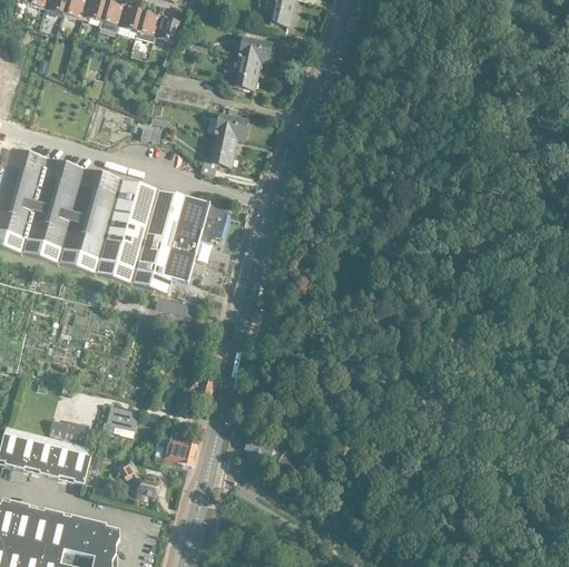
[(27,0),(26,3),(45,9),(46,0),(27,0)]
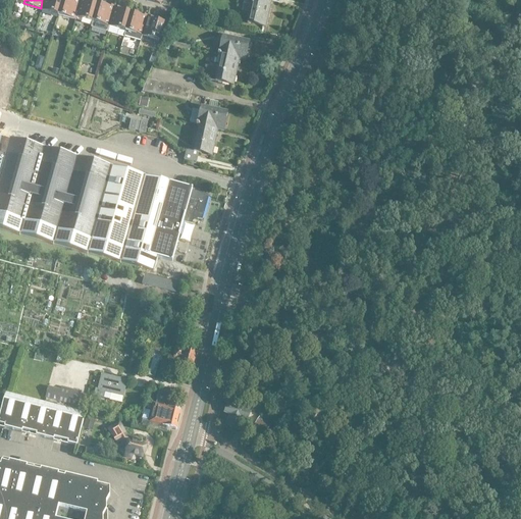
[(42,0),(41,8),(57,12),(60,0),(42,0)]
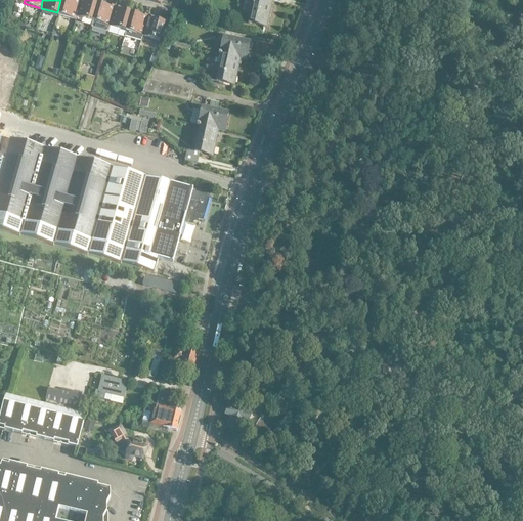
[(60,0),(57,12),(74,17),(79,0),(60,0)]
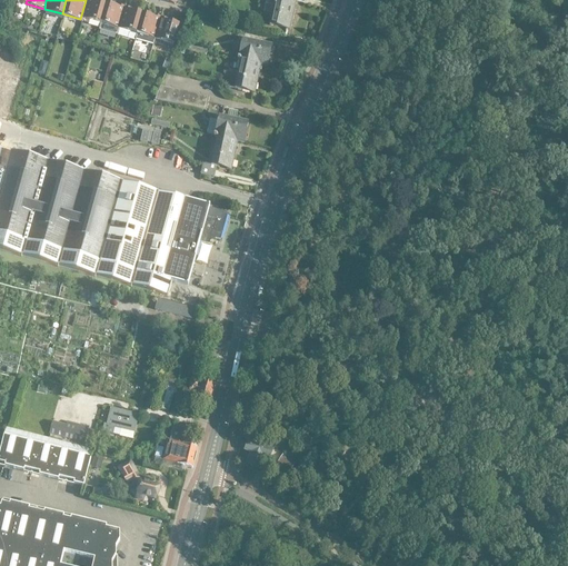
[(86,0),(80,19),(88,21),(88,18),(100,21),(106,1),(100,0),(86,0)]
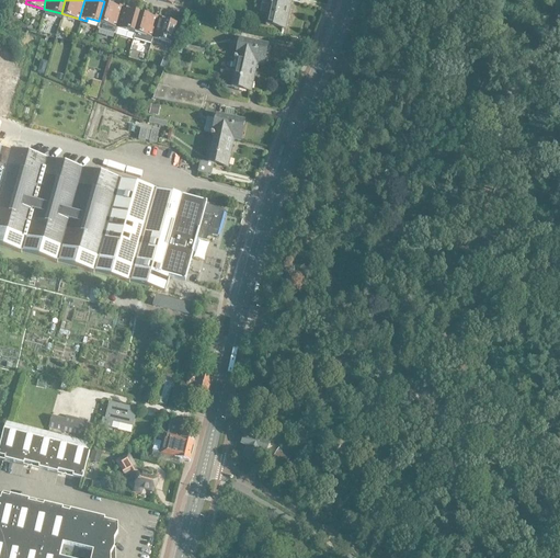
[(269,0),(265,22),(285,26),(292,0),(269,0)]
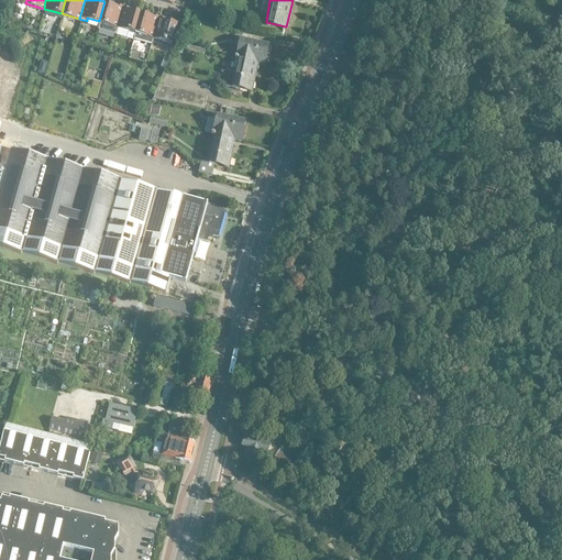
[(99,21),(97,26),(114,32),(117,25),(122,4),(114,2),(114,4),(105,1),(99,21)]
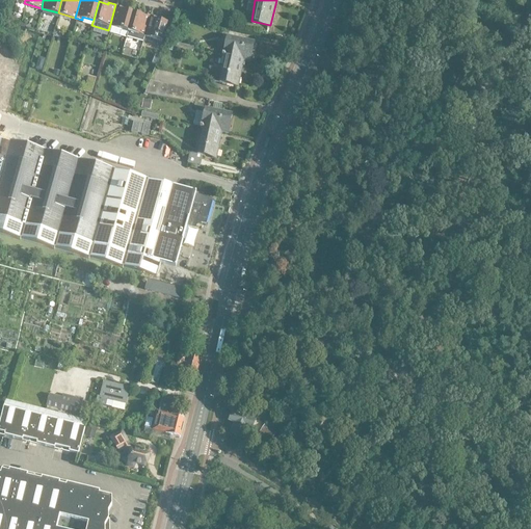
[(115,4),(110,24),(127,29),(132,10),(122,8),(123,6),(115,4)]
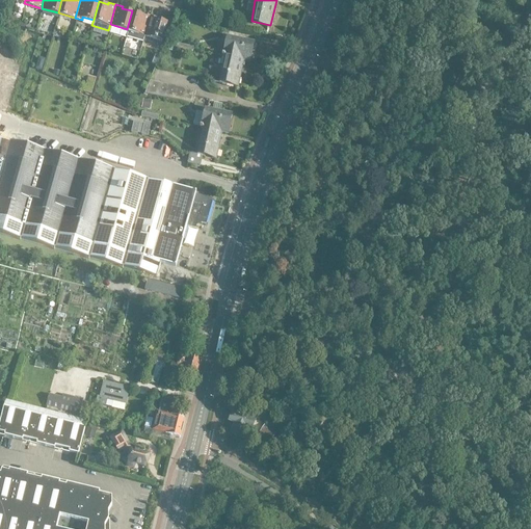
[(127,29),(125,34),(142,40),(143,34),(150,14),(142,11),(141,14),(132,10),(127,29)]
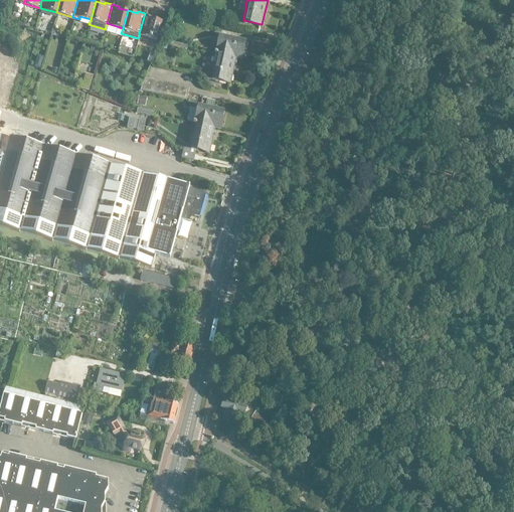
[(145,13),(139,33),(156,37),(161,20),(151,17),(151,15),(145,13)]
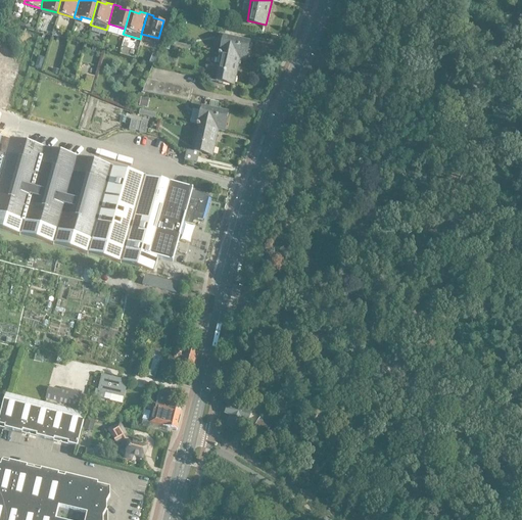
[(218,50),(218,51),(239,56),(244,57),(248,40),(223,34),(219,50),(218,50)]
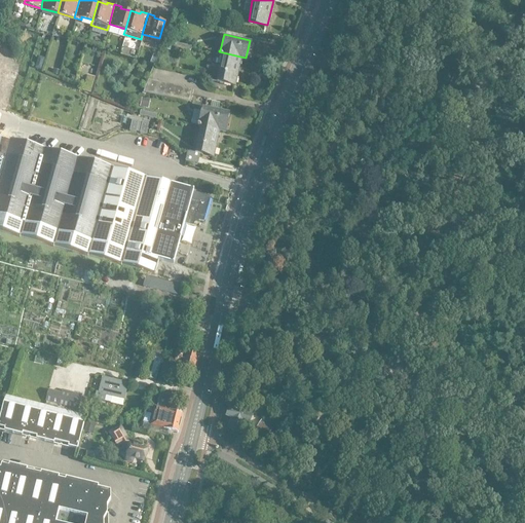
[(157,53),(152,51),(149,61),(154,62),(157,53)]
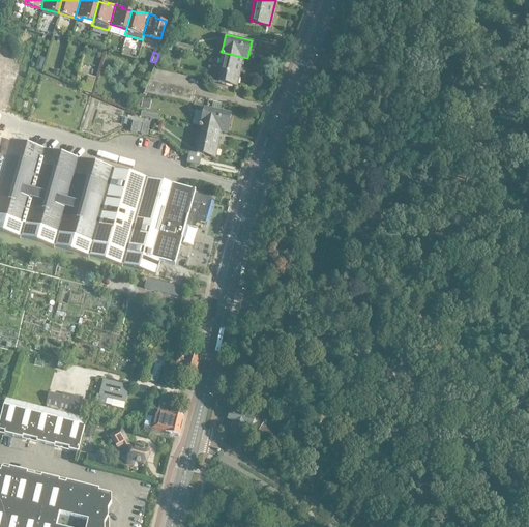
[(215,68),(212,79),(237,84),(242,57),(221,52),(221,53),(223,54),(222,57),(219,68),(215,68)]
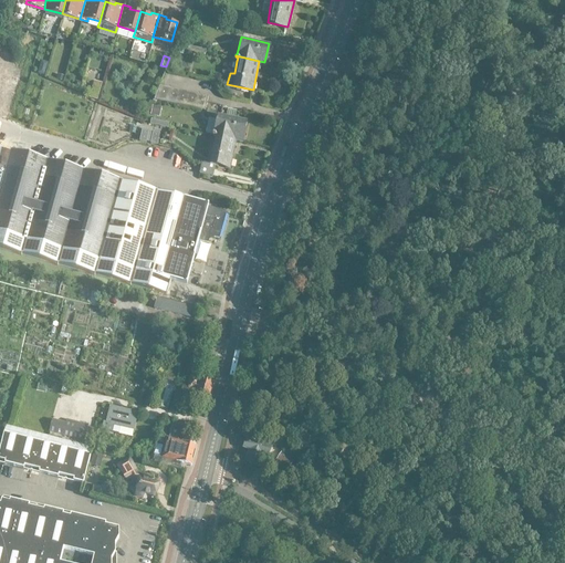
[(37,71),(44,73),(48,60),(40,58),(37,71)]
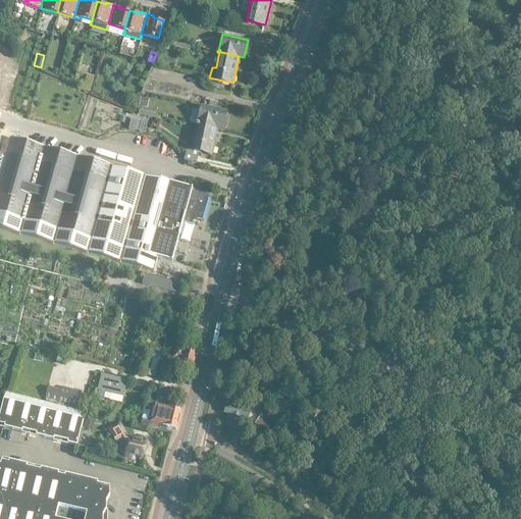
[(82,88),(89,90),(94,74),(87,72),(82,88)]
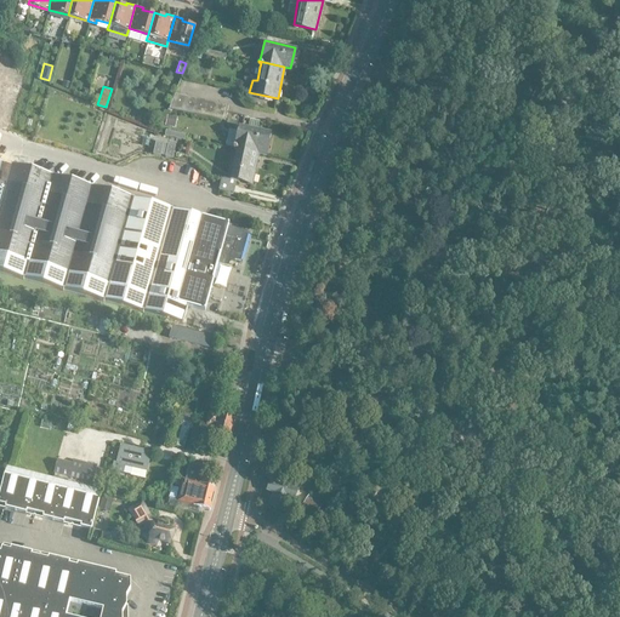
[(185,93),(175,91),(169,106),(181,108),(185,93)]
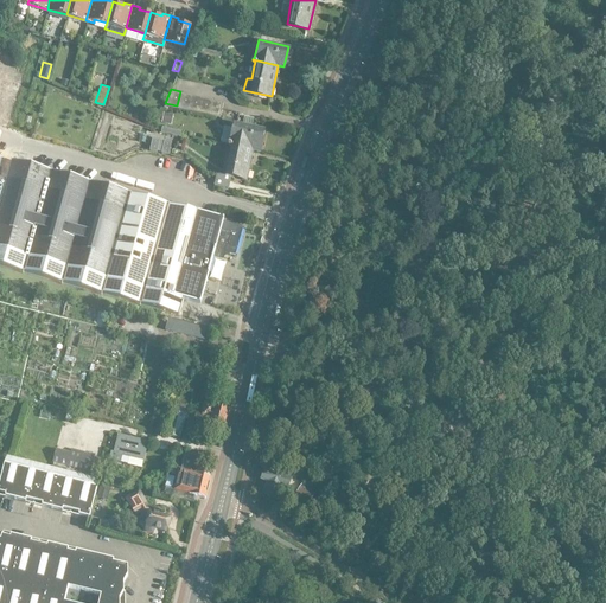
[(180,91),(177,106),(187,108),(190,94),(180,91)]
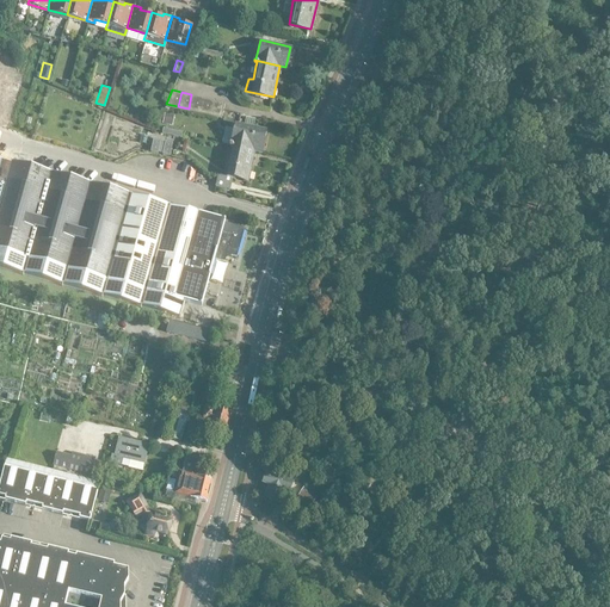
[(191,94),(189,109),(198,111),(202,97),(191,94)]
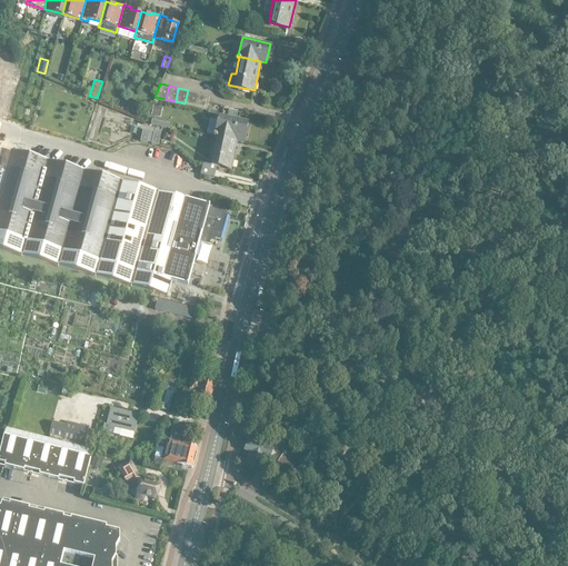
[(188,90),(185,103),(195,106),(198,91),(188,90)]
